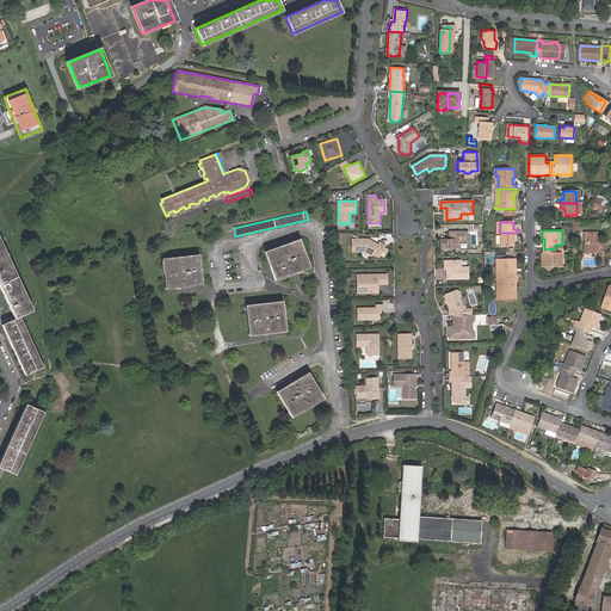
[(440,239),(440,250),(458,248),(458,242),(468,241),(468,232),(449,232),(450,239),(440,239)]
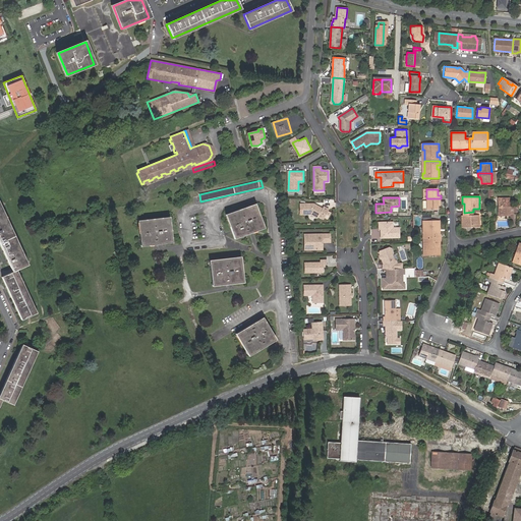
[(441,203),(441,198),(426,198),(427,210),(438,210),(438,206),(438,203),(441,203)]
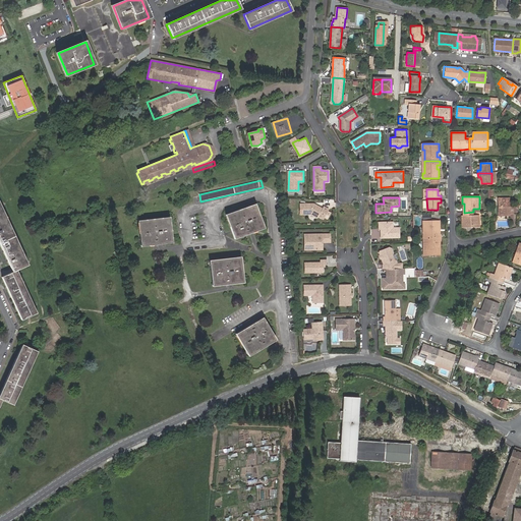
[(504,215),(510,215),(514,214),(513,205),(510,205),(510,198),(498,198),(498,216),(504,216),(504,215)]
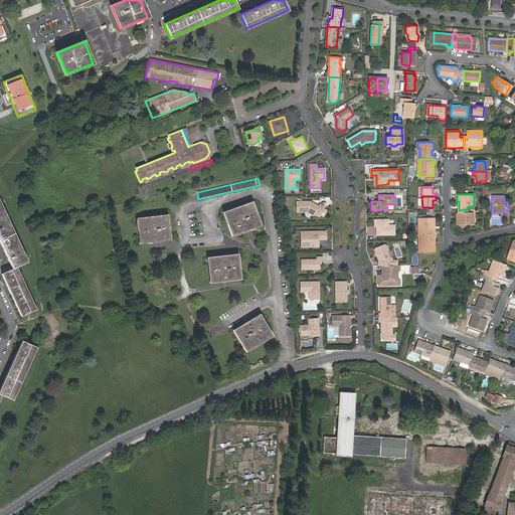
[(310,201),(297,202),(298,212),(307,212),(313,215),(314,213),(318,216),(324,206),(320,204),(318,206),(310,201)]
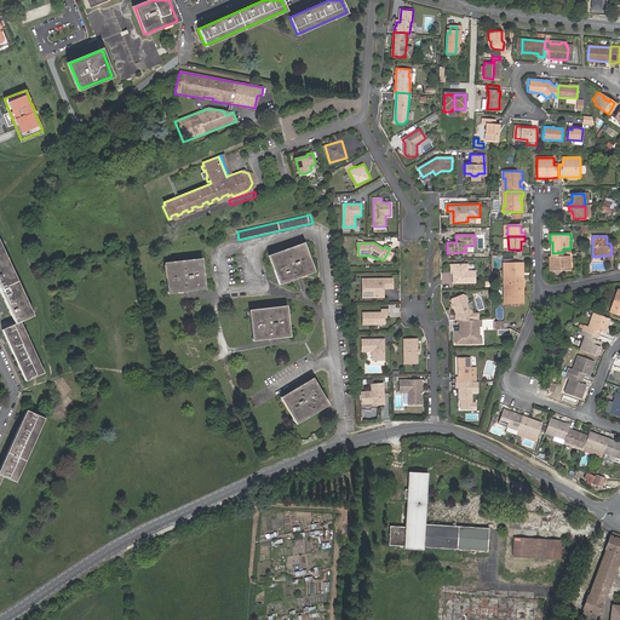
[(303,245),(270,256),(280,282),(298,276),(313,271),(303,245)]
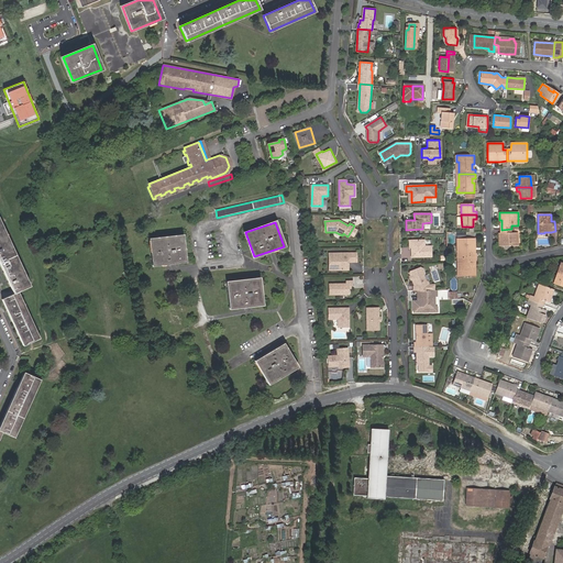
[(0,263),(13,294),(2,299),(23,345),(39,339),(18,293),(29,287),(0,224),(0,263)]
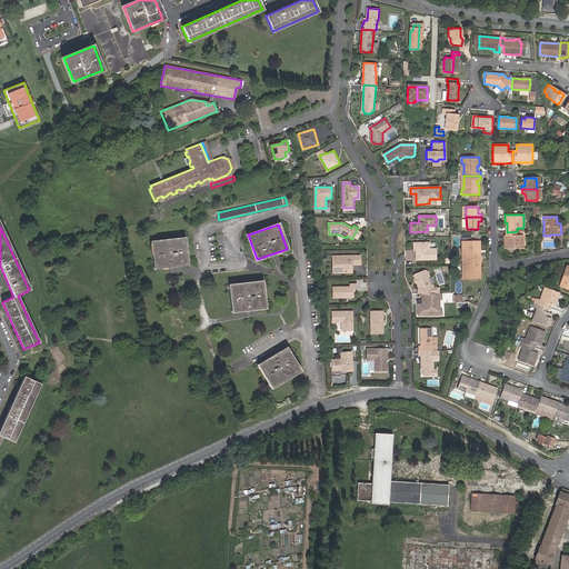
[(517,231),(507,232),(507,236),(507,242),(505,242),(505,249),(523,249),(523,236),(517,236),(517,231)]
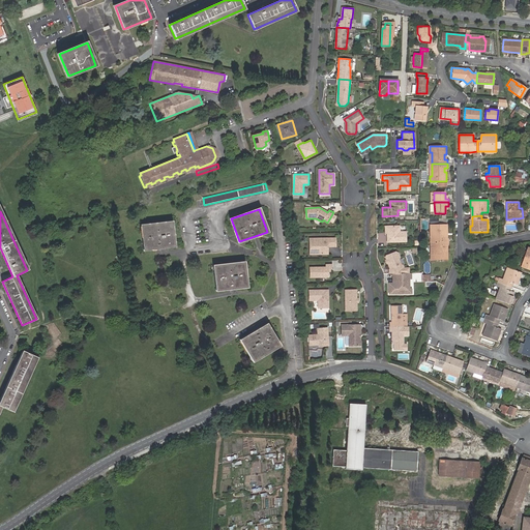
[(172,223),(142,226),(144,249),(174,246),(172,223)]
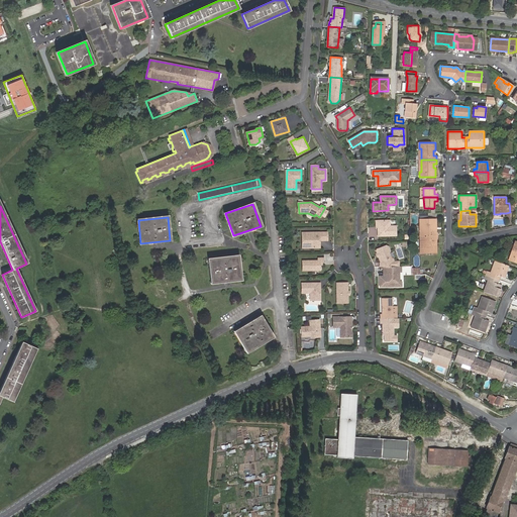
[(422,236),(437,236),(437,232),(436,232),(434,232),(434,228),(436,228),(436,219),(420,219),(420,224),(422,224),(422,236)]
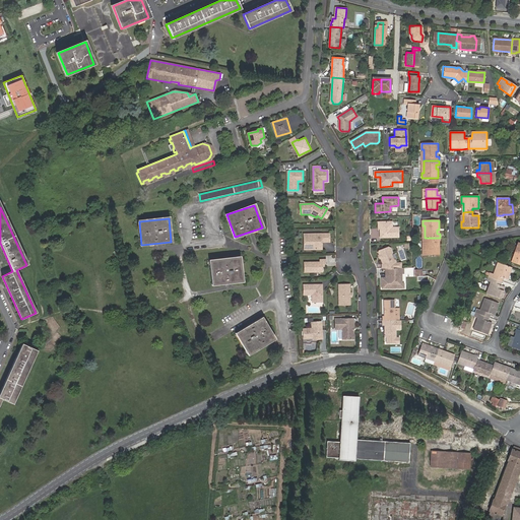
[(381,221),(381,228),(380,228),(380,237),(398,237),(398,226),(392,226),(392,221),(381,221)]
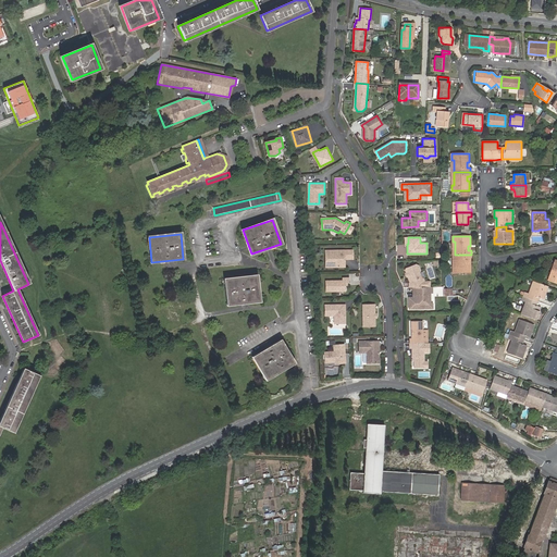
[(348,250),(324,250),(324,259),(327,259),(327,267),(344,267),(344,259),(348,259),(348,250)]
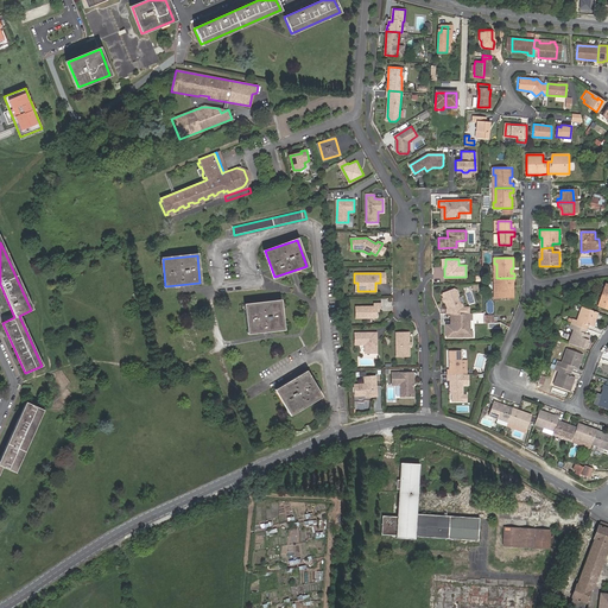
[(514,282),(514,278),(496,278),(498,291),(494,291),(494,298),(513,298),(513,287),(511,287),(511,282),(513,282),(514,282)]
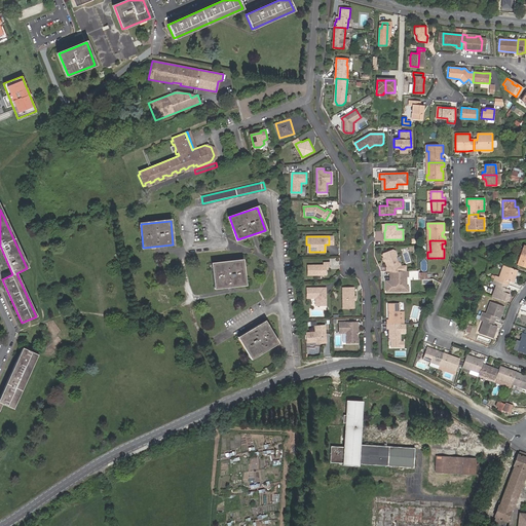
[(388,268),(388,271),(390,271),(406,271),(406,266),(401,266),(401,265),(401,264),(399,263),(397,258),(398,256),(396,252),(393,251),(386,253),(384,254),(383,256),(384,257),(388,268)]
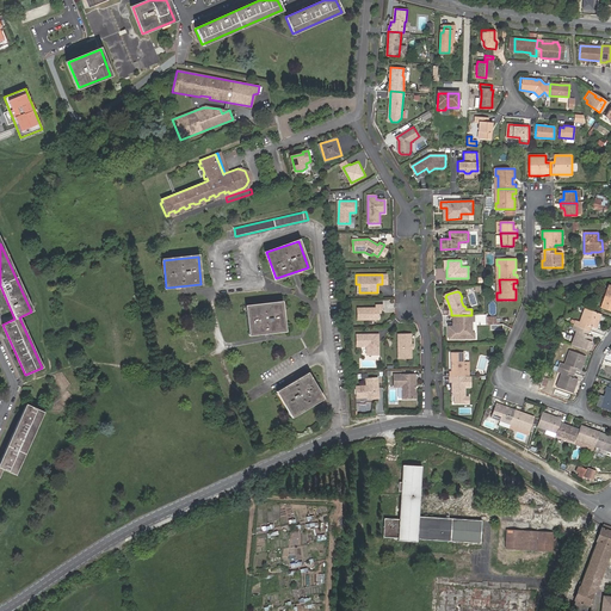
[(282,303),(248,307),(251,334),(284,331),(282,303)]
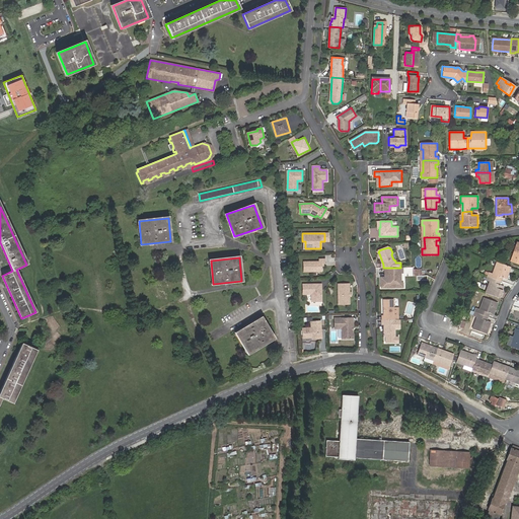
[(318,261),(303,261),(303,272),(322,271),(321,263),(325,263),(325,258),(318,258),(318,261)]
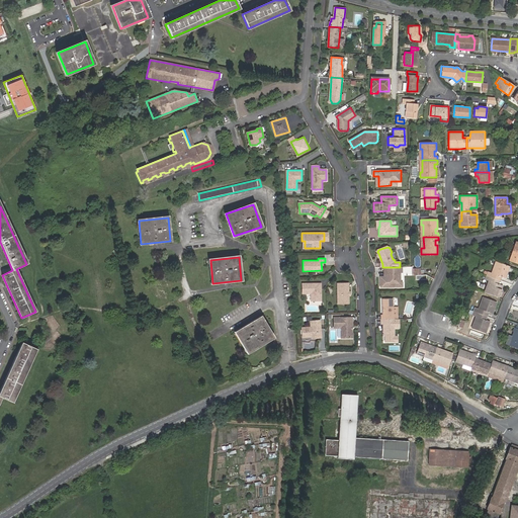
[(506,278),(510,266),(497,261),(492,272),(489,271),(487,275),(496,279),(498,275),(502,276),(506,278)]
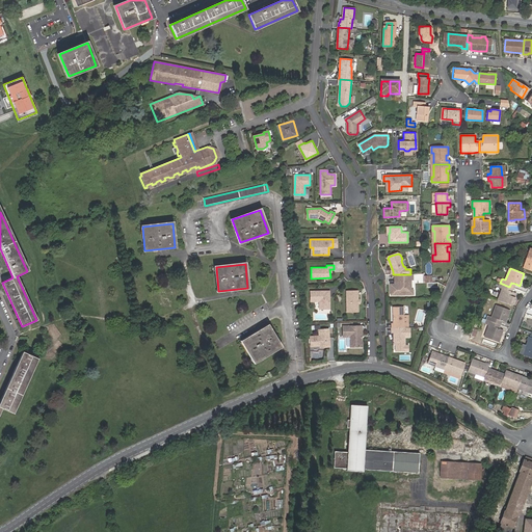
[(410,274),(395,274),(396,285),(392,285),(392,295),(414,295),(414,291),(411,291),(411,280),(414,280),(414,274),(410,274)]
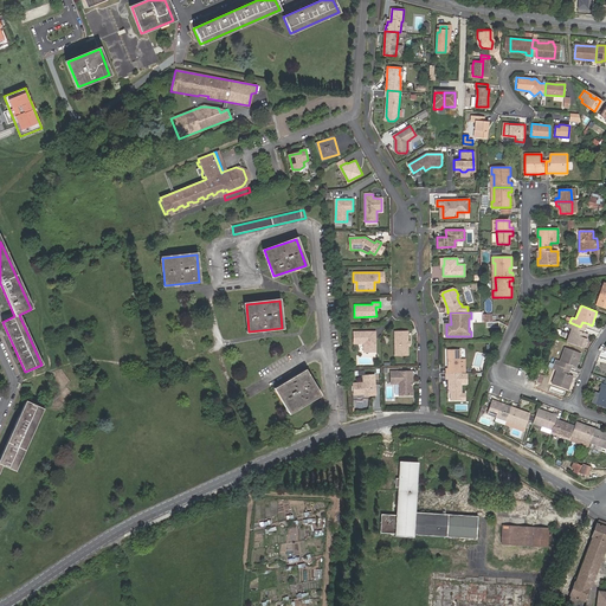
[(580,327),(569,322),(568,327),(572,328),(567,342),(584,348),(588,334),(584,331),(579,330),(580,327)]
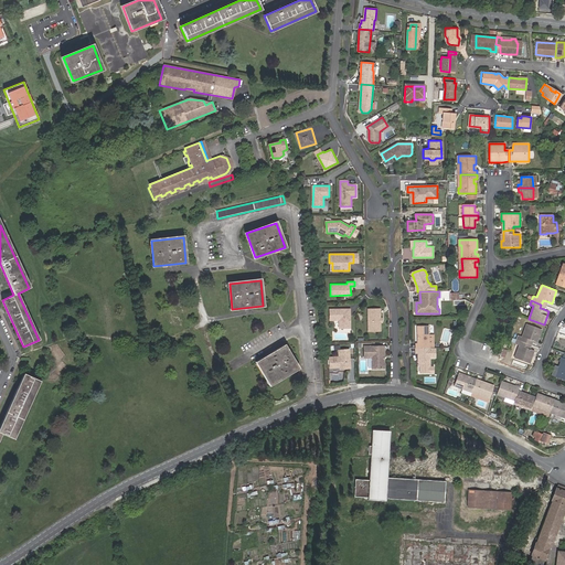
[(381,308),(369,309),(371,332),(383,331),(381,308)]
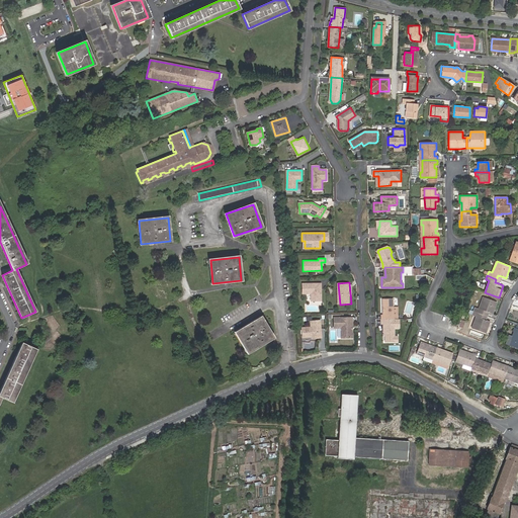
[(321,283),(303,283),(304,292),(312,292),(312,300),(321,300),(321,283)]
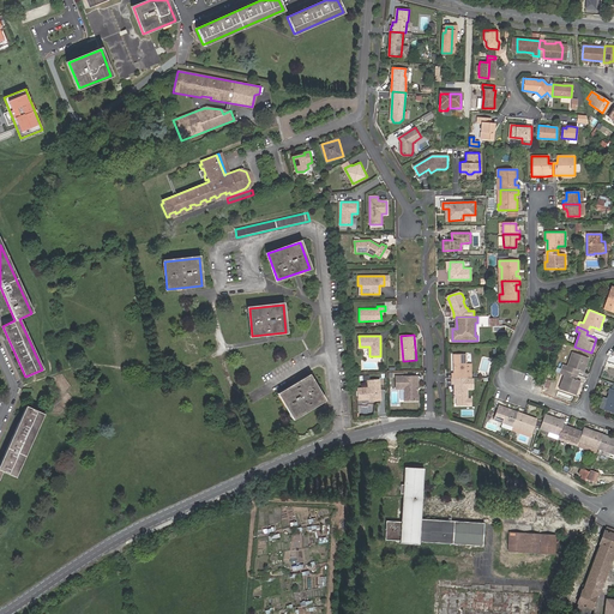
[(575,368),(579,369),(584,372),(589,357),(573,351),(567,365),(564,363),(561,368),(572,373),(575,368)]
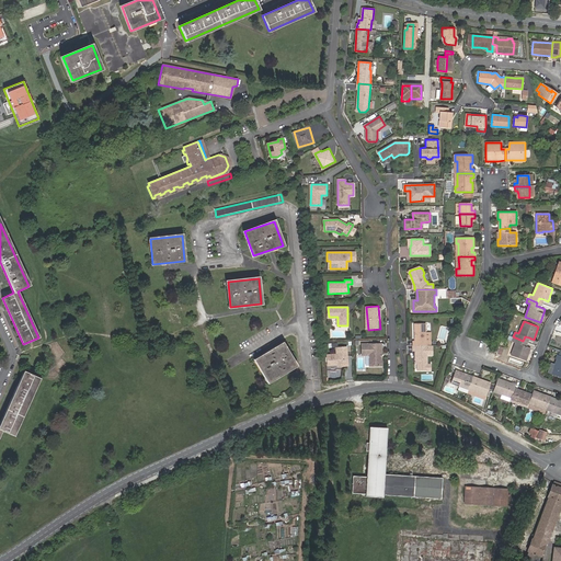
[(416,342),(416,346),(425,346),(427,346),(427,332),(427,324),(416,324),(416,342)]
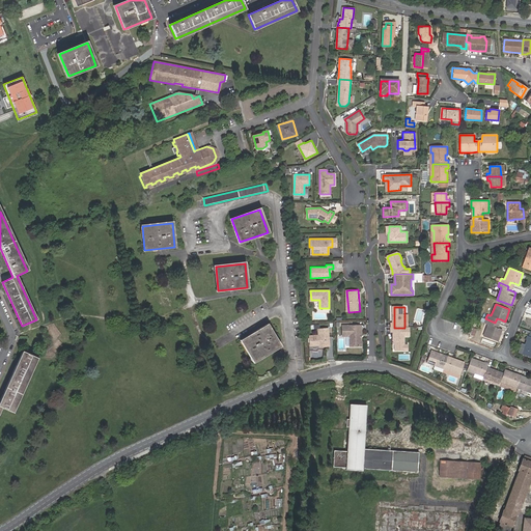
[(502,329),(498,328),(494,326),(495,323),(485,318),(484,323),(488,324),(484,336),(497,340),(502,329)]
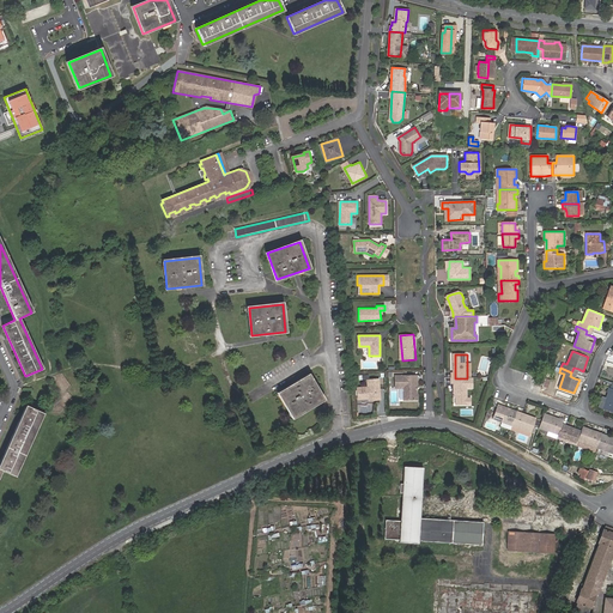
[(417,375),(395,375),(395,387),(404,387),(404,399),(417,399),(417,375)]
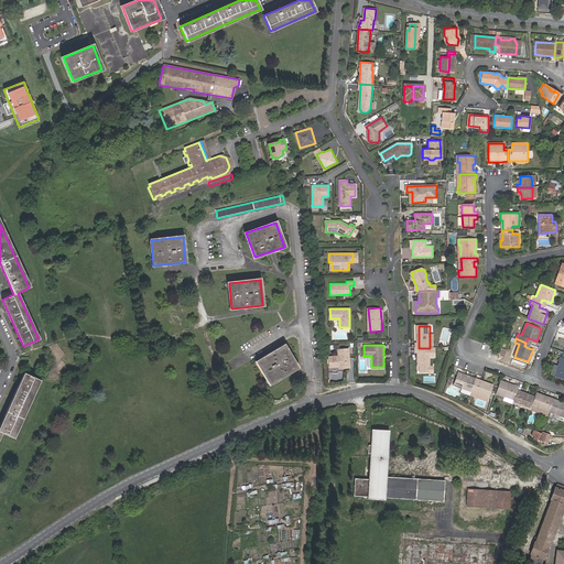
[(284,346),(257,361),(270,383),(296,367),(284,346)]
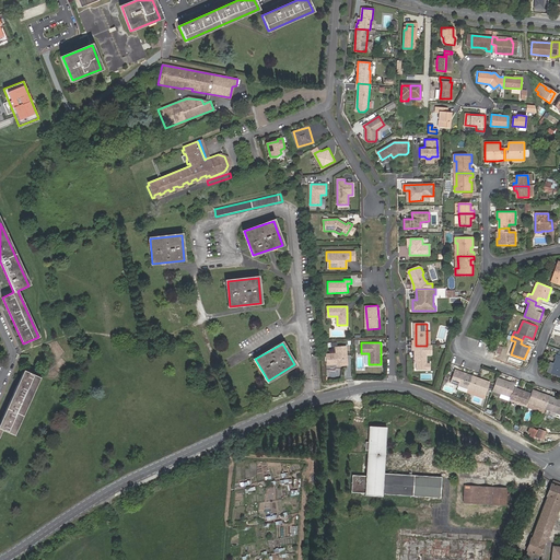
[(424,350),(424,346),(416,346),(416,360),(418,360),(418,361),(417,363),(417,370),(428,370),(428,364),(428,350),(424,350)]
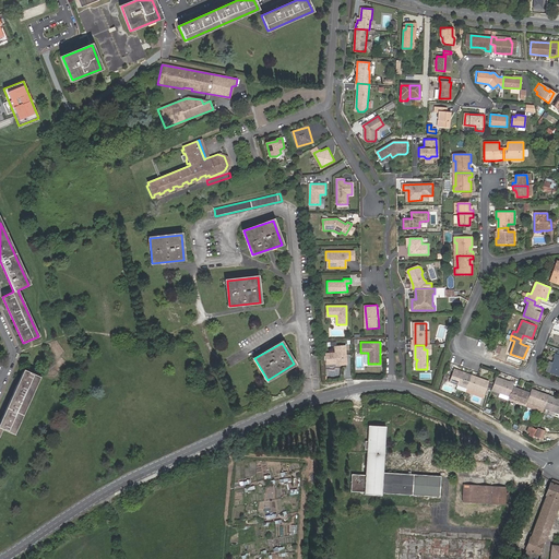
[(346,346),(335,346),(336,353),(326,353),(326,364),(336,363),(336,360),(346,360),(346,346)]
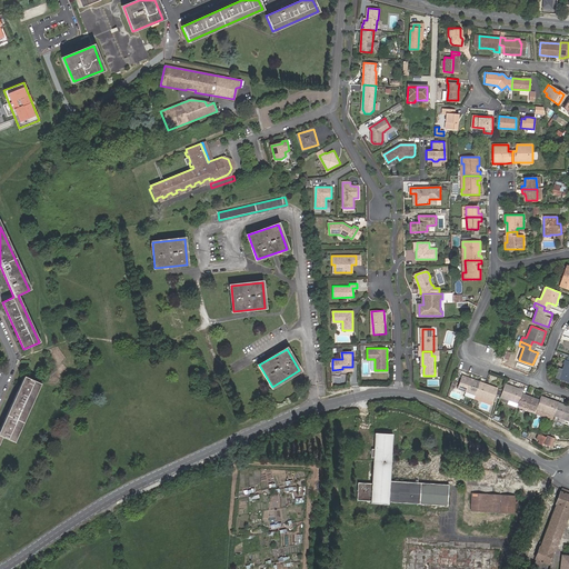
[(568,360),(567,360),(566,360),(565,363),(566,363),(565,369),(563,369),(559,379),(568,381),(568,360)]
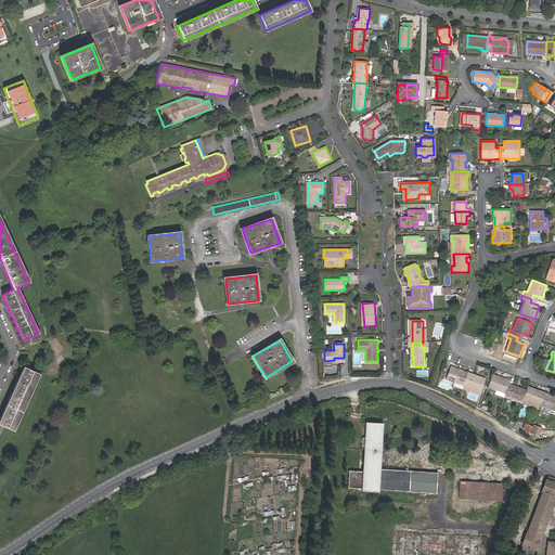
[(454,382),(464,385),(468,372),(465,371),(464,372),(459,370),(451,366),(447,378),(454,382)]
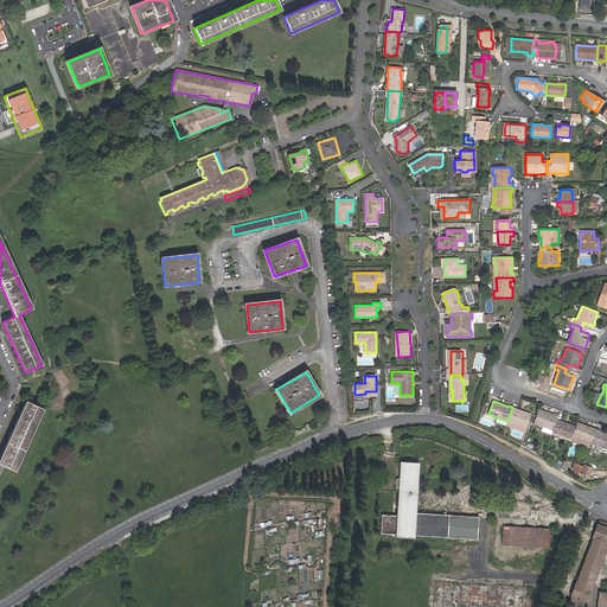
[(42,409),(26,402),(0,458),(0,467),(1,465),(14,471),(42,409)]
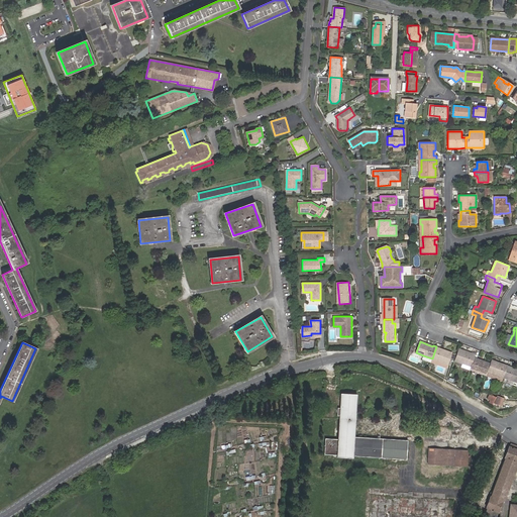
[(436,346),(432,358),(448,365),(452,353),(445,350),(445,351),(439,349),(440,348),(436,346)]
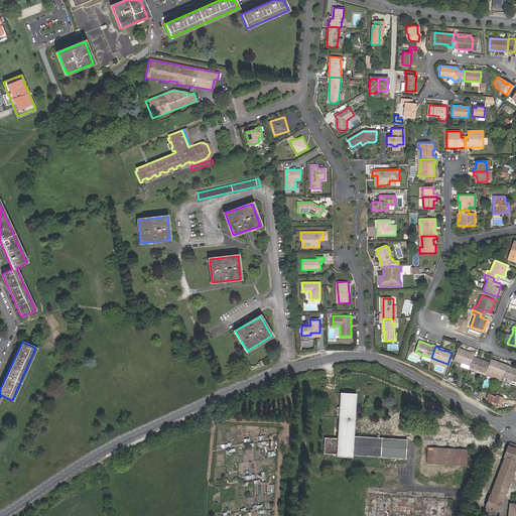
[(459,349),(455,360),(462,363),(470,366),(474,356),(475,354),(471,352),(471,354),(465,352),(466,351),(459,349)]
